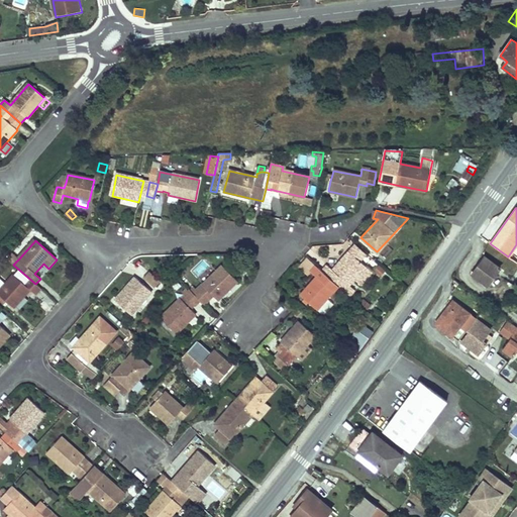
[(327,277),(338,287),(344,292),(354,281),(366,268),(358,262),(366,254),(355,245),(333,271),(328,266),(322,272),(327,277)]
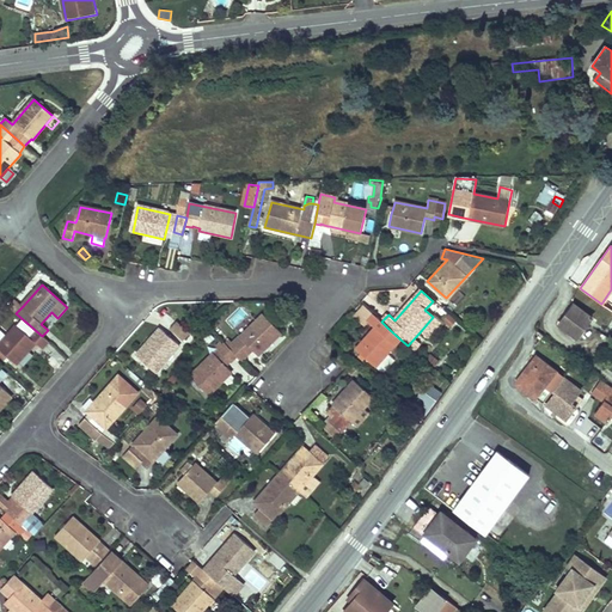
[(14,298),(8,306),(16,313),(23,306),(14,298)]
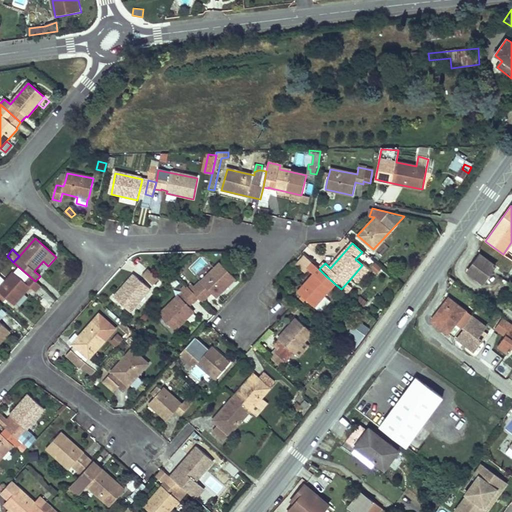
[(480,254),(468,272),(483,283),(495,265),(480,254)]
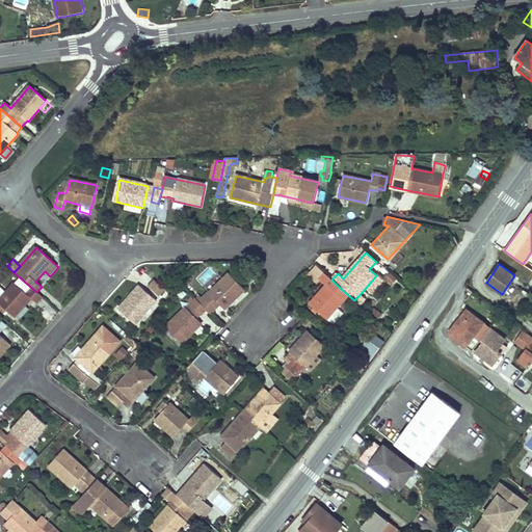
[(318,284),(321,280),(326,274),(316,265),(308,274),(318,284)]
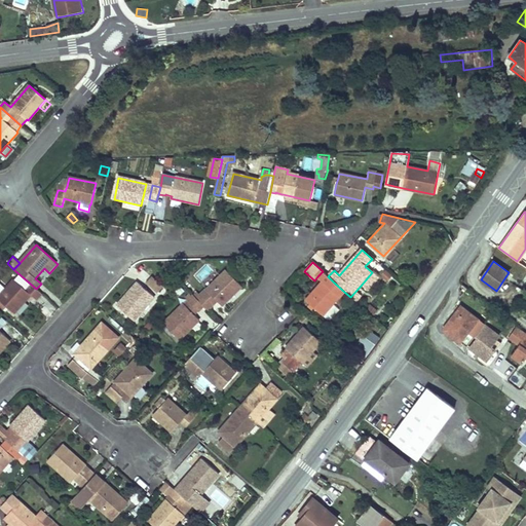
[(202,295),(196,300),(203,306),(207,310),(216,301),(222,306),(241,287),(226,270),(202,295)]
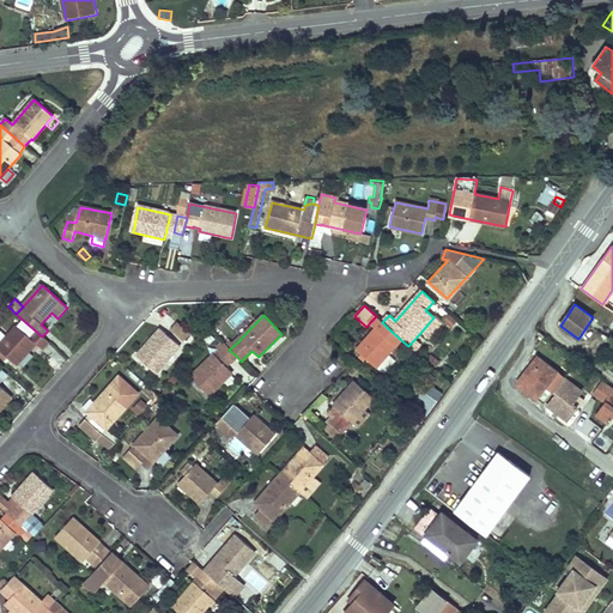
[(456,322),(449,315),(444,320),(453,327),(456,322)]
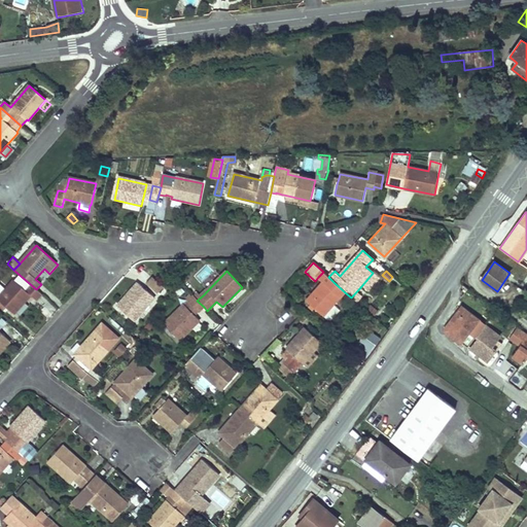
[(307,302),(323,316),(345,292),(334,282),(328,277),(323,272),(318,277),(323,283),(307,302)]
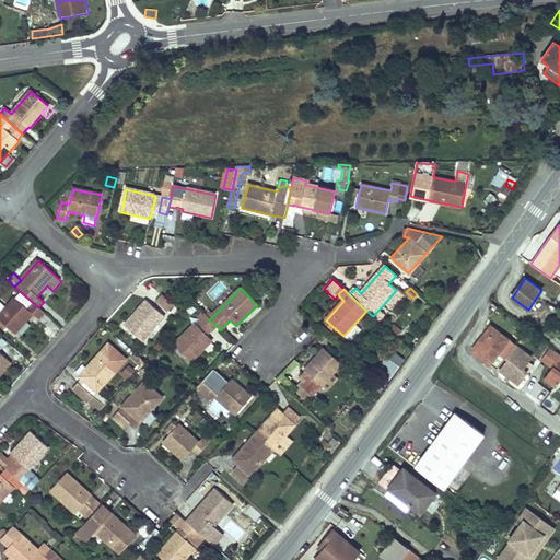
[(559,290),(558,289),(550,300),(553,302),(559,292),(559,290)]
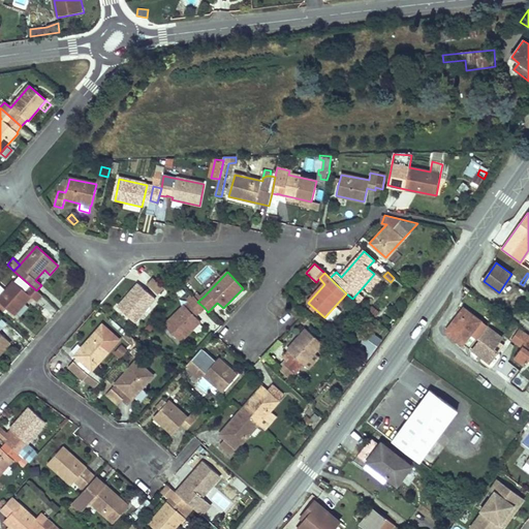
[(374,274),(363,287),(369,292),(381,279),(374,274)]
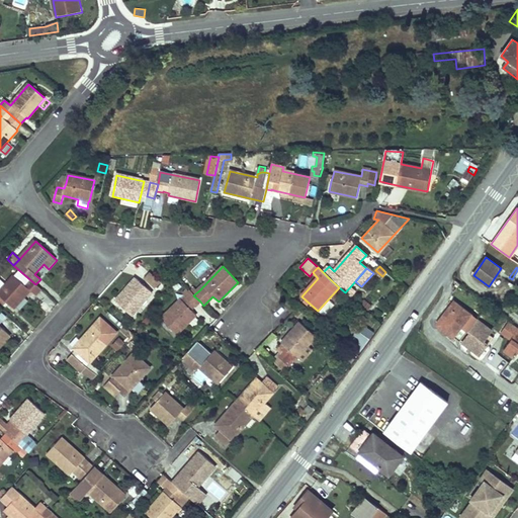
[(150,273),(145,278),(159,291),(164,285),(150,273)]
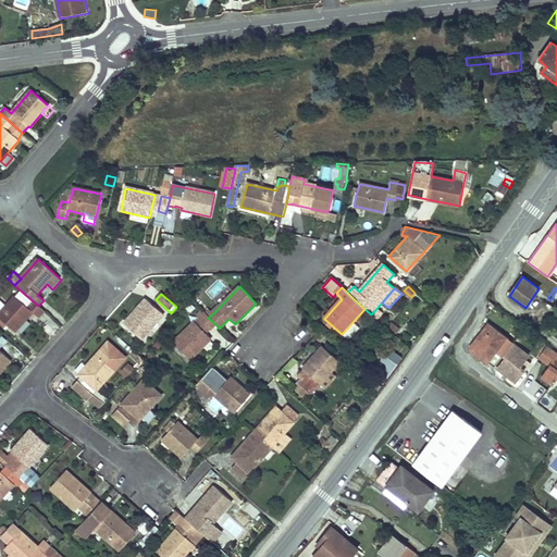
[(38,306),(29,298),(25,301),(28,306),(27,308),(15,297),(0,312),(0,319),(0,320),(0,319),(0,324),(3,329),(7,325),(15,333),(33,313),(39,319),(45,312),(38,306)]
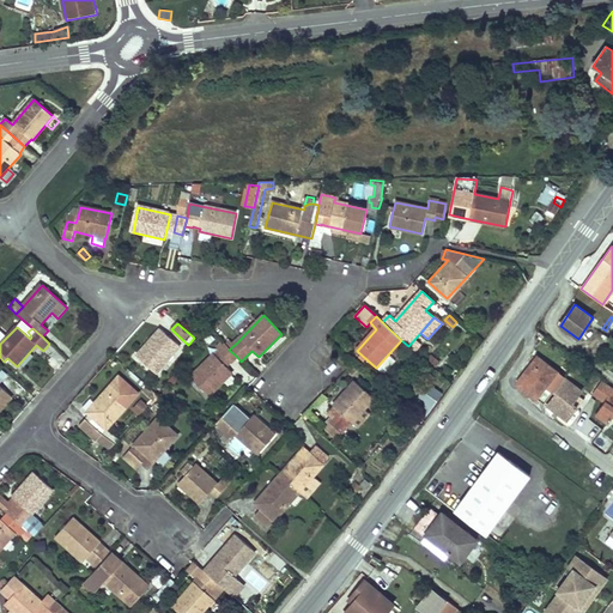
[(162,329),(137,357),(155,374),(180,346),(162,329)]
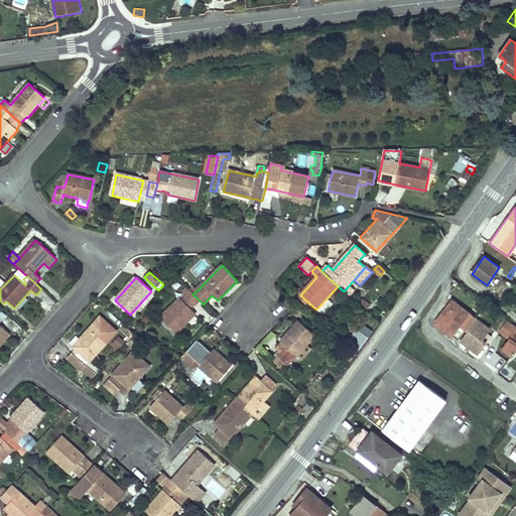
[(176,281),(171,285),(176,289),(180,285),(176,281)]
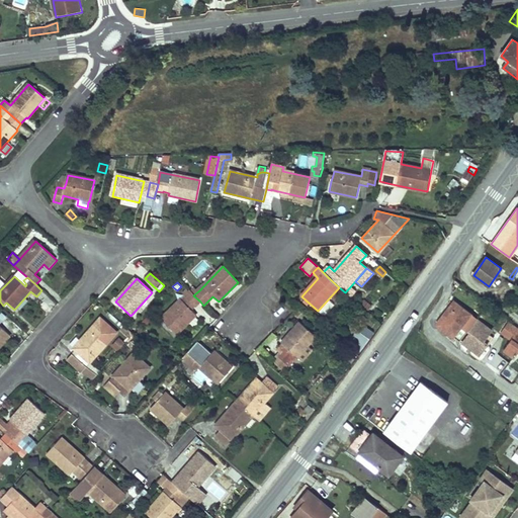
[(497,301),(504,307),(517,287),(510,282),(497,301)]
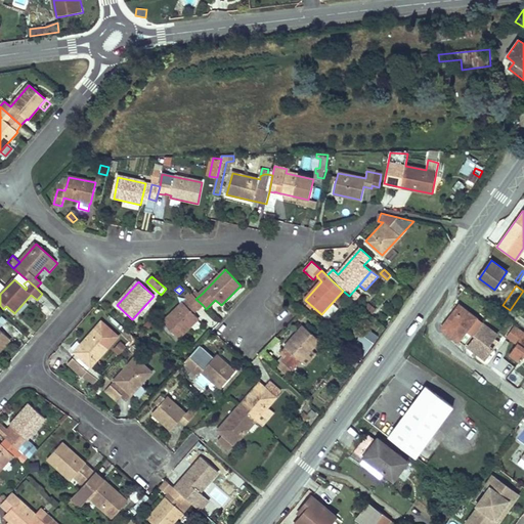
[(191,295),(195,299),(202,294),(198,290),(191,295)]
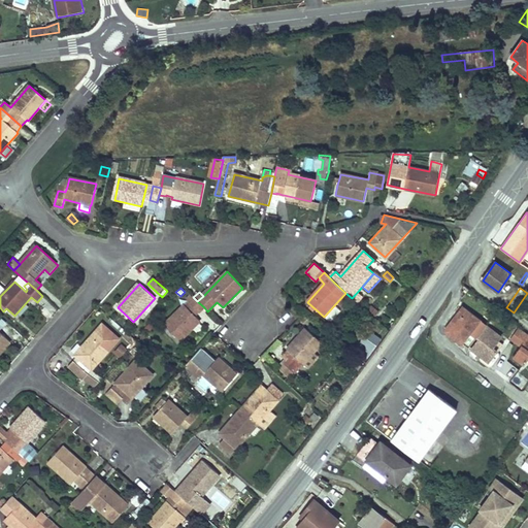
[(204,307),(197,301),(193,297),(189,301),(189,302),(185,306),(184,306),(164,326),(179,341),(200,322),(193,315),(197,311),(199,312),(204,307)]
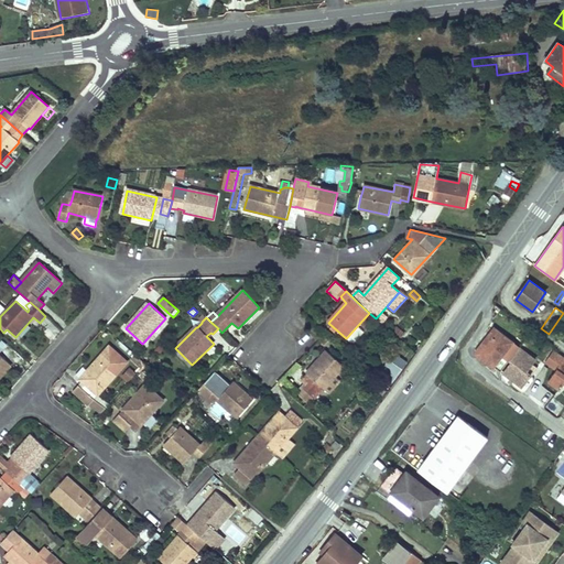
[(357,327),(349,338),(354,343),(362,332),(357,327)]
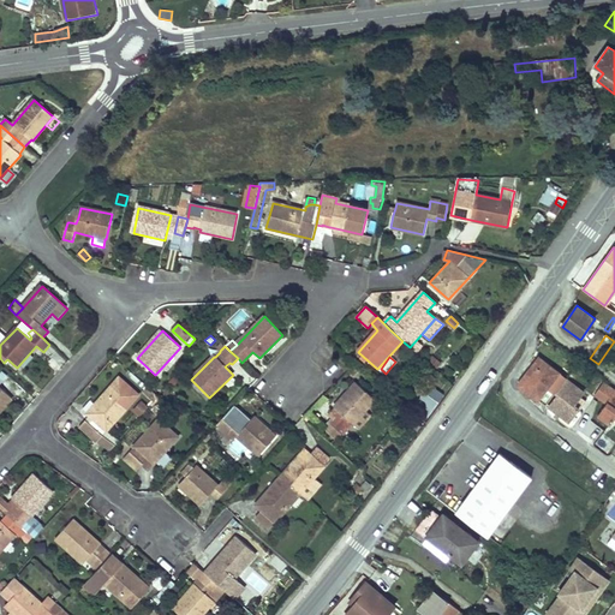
[(526,376),(518,386),(545,406),(554,393),(557,395),(548,408),(568,422),(578,408),(571,402),(577,395),(580,398),(584,392),(545,363),(542,368),(537,365),(527,377),(526,376)]
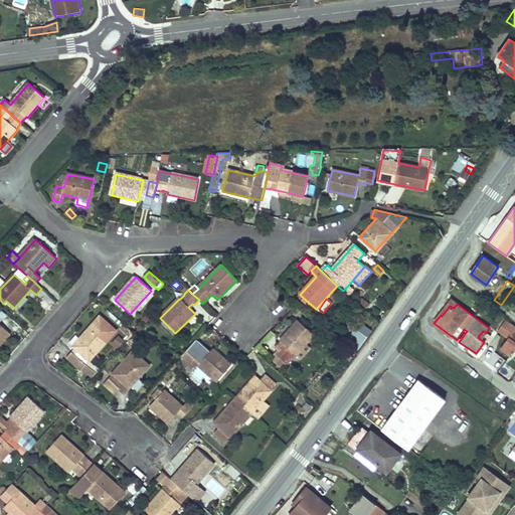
[(86,364),(89,361),(116,331),(100,318),(73,346),(75,349),(79,351),(76,355),(72,352),(67,357),(81,370),(82,369),(93,378),(96,374),(86,364)]
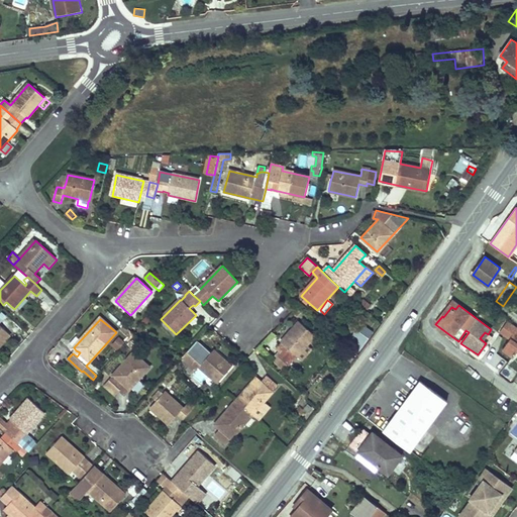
[(281,351),(277,357),(288,368),(293,363),(291,359),(294,355),(296,357),(307,346),(315,336),(299,322),(280,343),(282,344),(278,348),(281,351)]
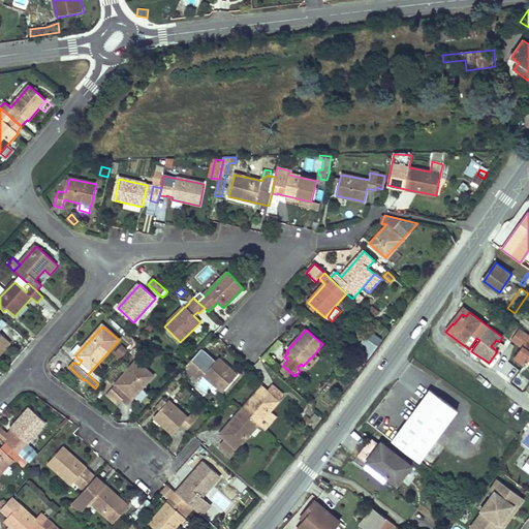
[(370,331),(350,356),(362,365),(382,338),(370,331)]
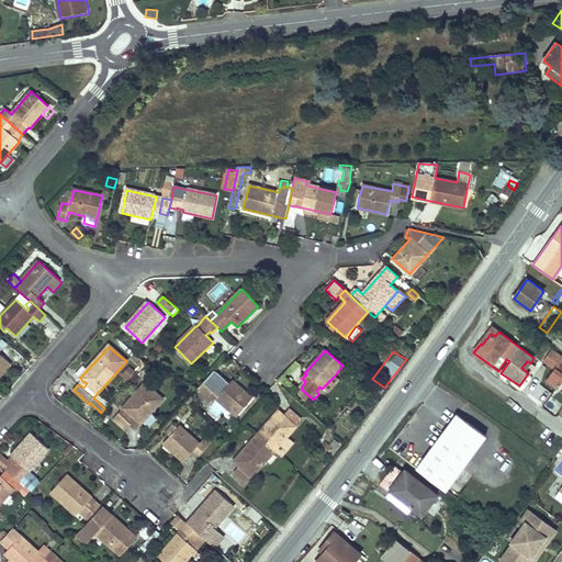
[(561,358),(551,351),(544,361),(554,369),(547,380),(558,389),(561,382),(561,358)]
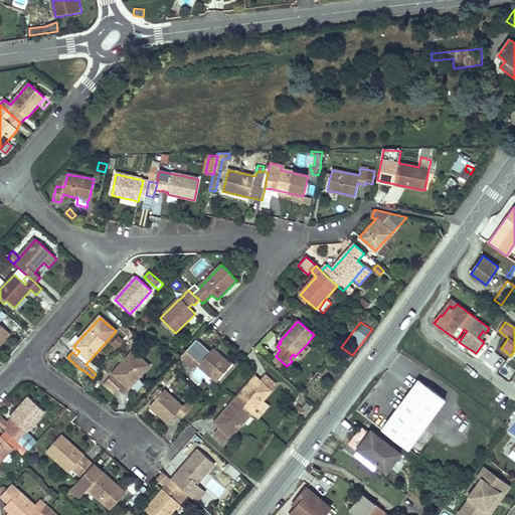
[(0,345),(11,334),(0,324),(0,345)]
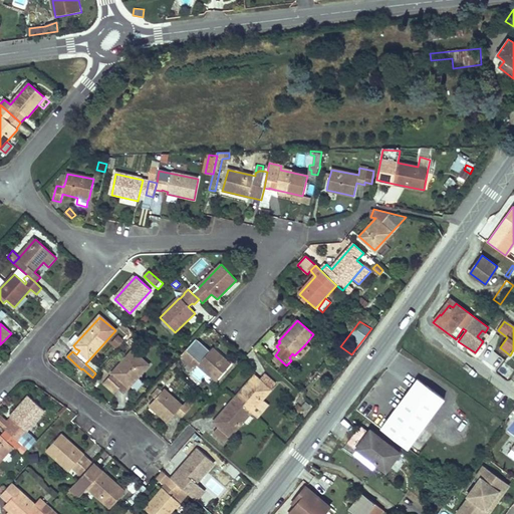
[(133,332),(127,327),(123,331),(129,336),(133,332)]
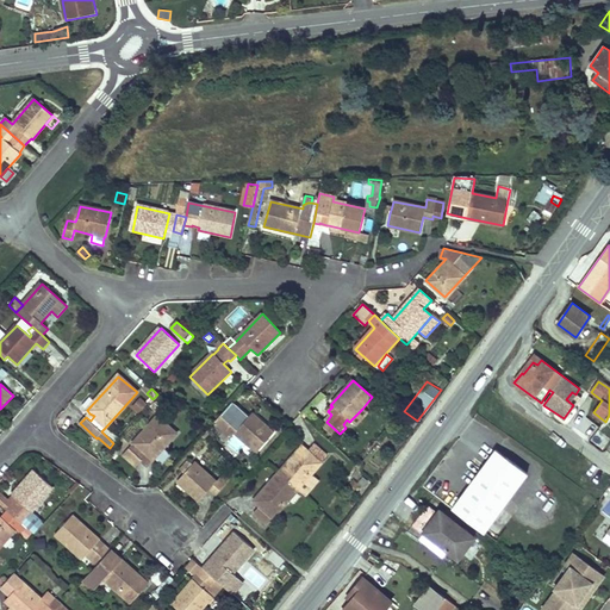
[(131,405),(139,412),(148,404),(139,397),(131,405)]
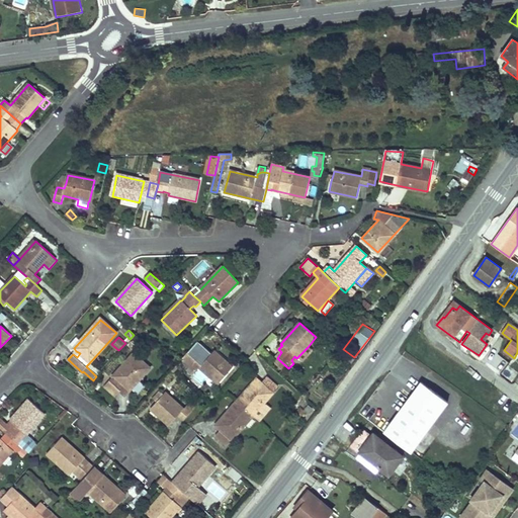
[(136,338),(132,343),(138,347),(141,342),(136,338)]
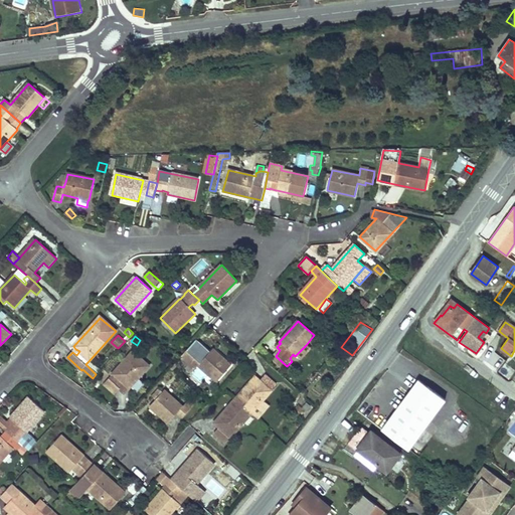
[(131,341),(128,344),(133,349),(137,345),(131,341)]
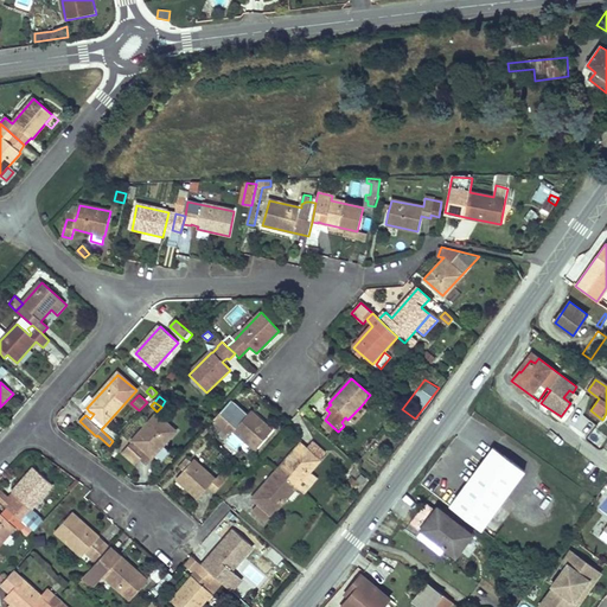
[(360,407),(347,420),(353,425),(365,411),(360,407)]
